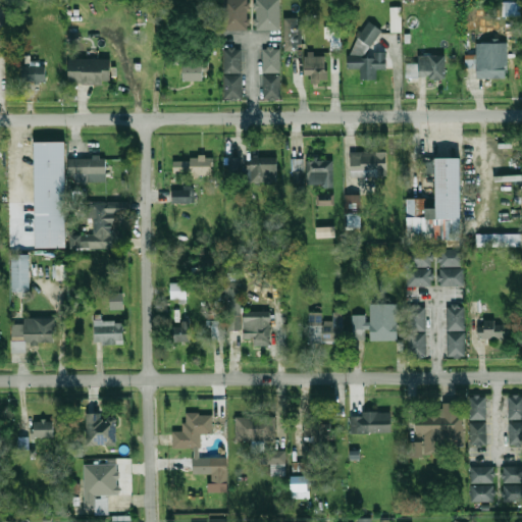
[(248,29),(248,0),(226,0),(226,29),(248,29)]
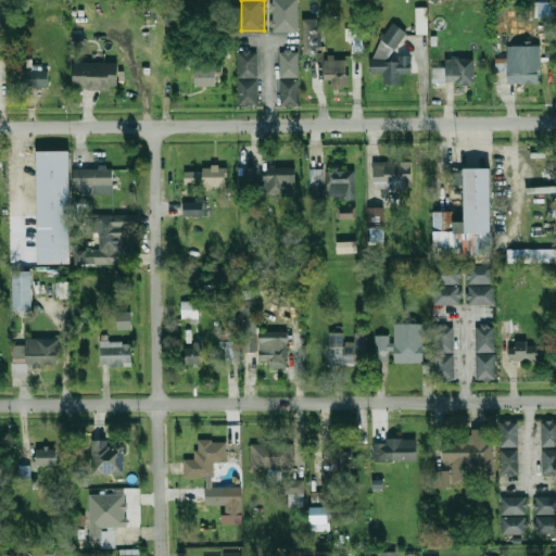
[(274,0),(274,30),(298,30),(298,0),(274,0)]
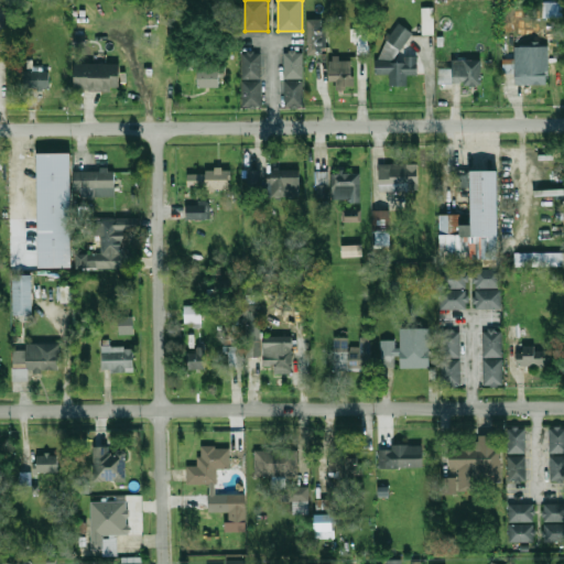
[(543,18),(562,17),(562,2),(543,2),(543,18)]
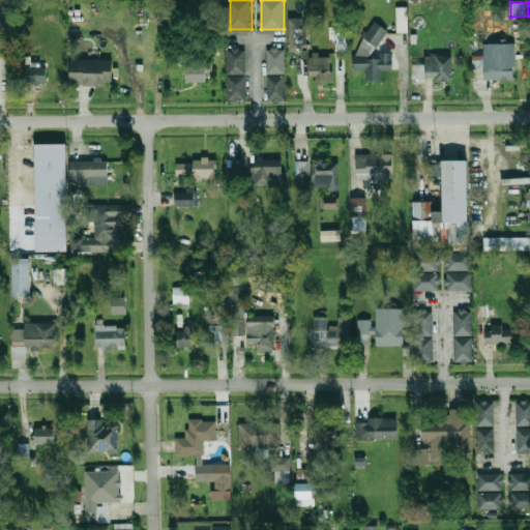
[(398,8),(398,32),(408,32),(408,8),(398,8)]
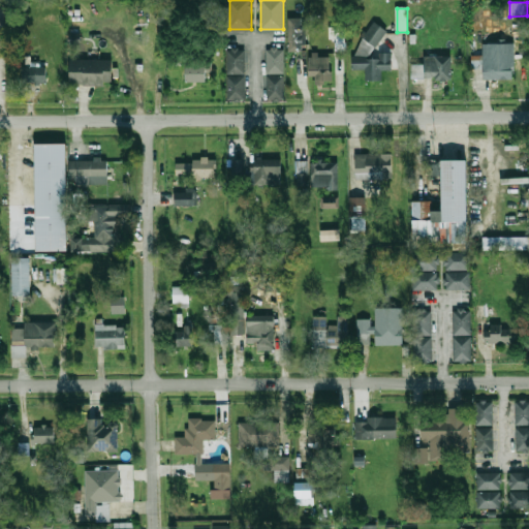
[(306,51),(306,18),(289,18),(289,51),(306,51)]
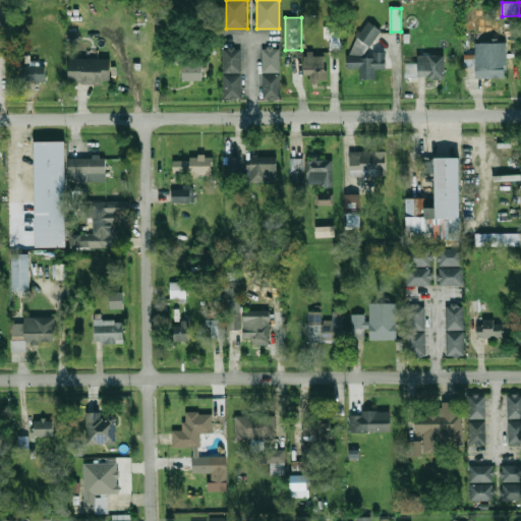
[(340,47),(340,22),(332,22),(332,47),(340,47)]
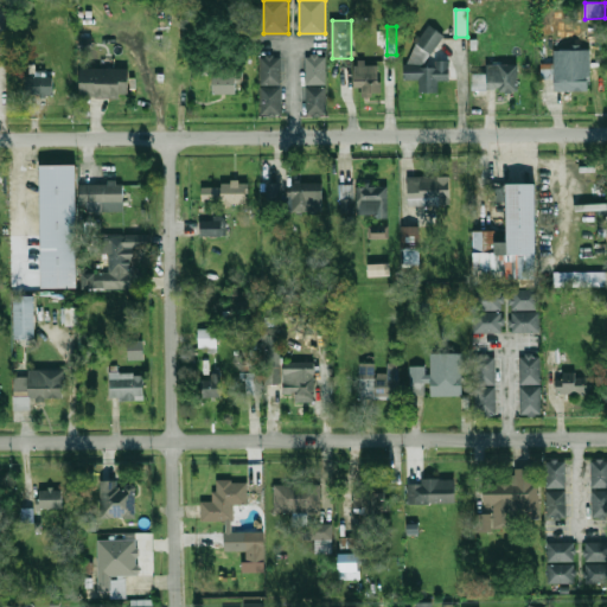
[(421,91),(441,91),(441,82),(451,81),(449,61),(436,61),(435,29),(411,30),(413,78),(421,78),(421,91)]
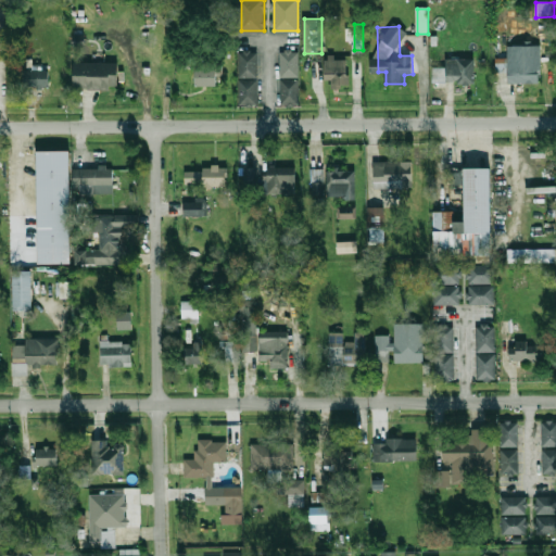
[(542,45),(508,45),(508,83),(542,83),(542,45)]
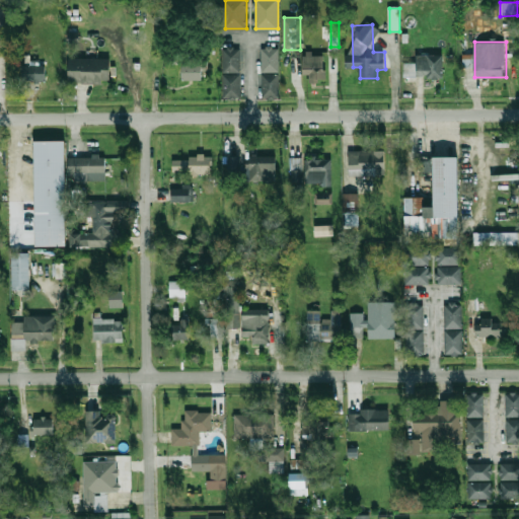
[(224,98),(241,98),(241,47),(224,47),(224,98)]
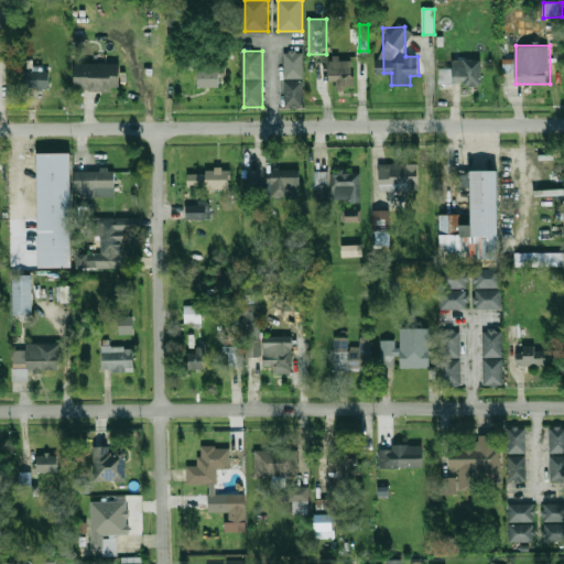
[(285,107),(304,107),(304,53),(285,53),(285,107)]
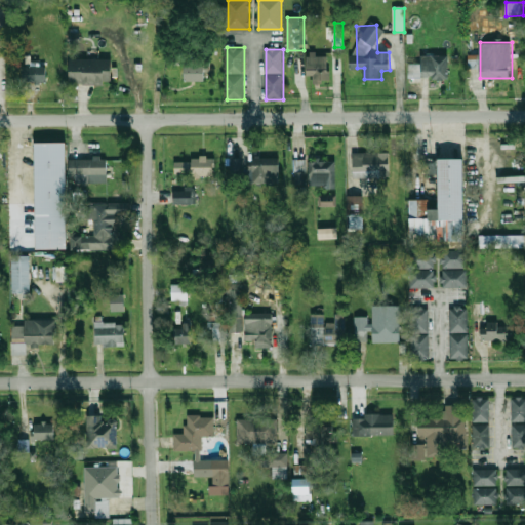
[(331,83),(331,55),(308,55),(308,76),(314,76),(314,83),(331,83)]
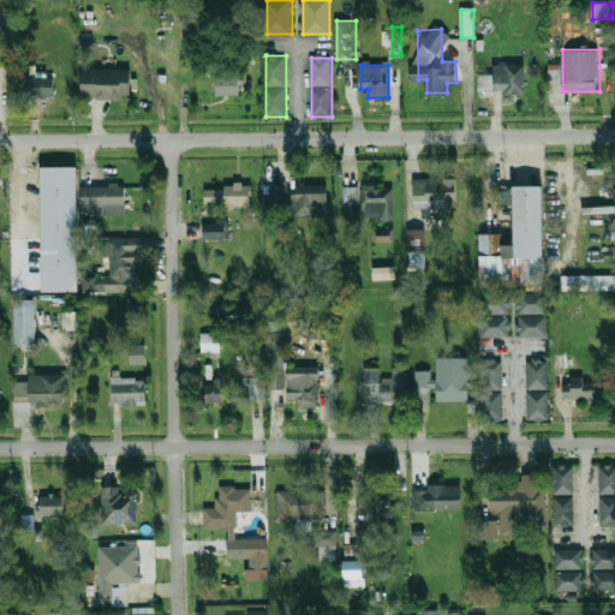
[(494,73),(479,73),(479,93),(526,93),(526,65),(494,65),(494,73)]
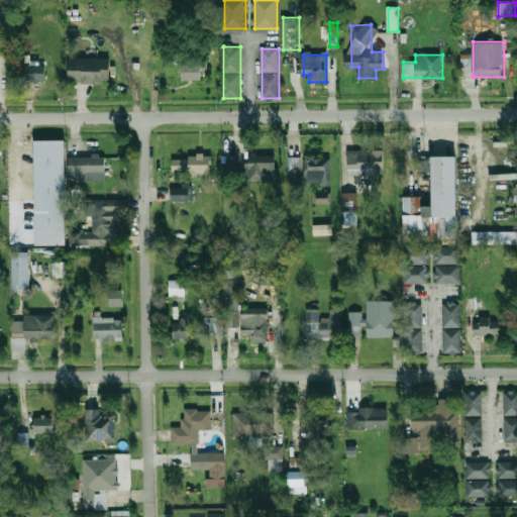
[(69,58),(69,82),(110,82),(110,58),(69,58)]
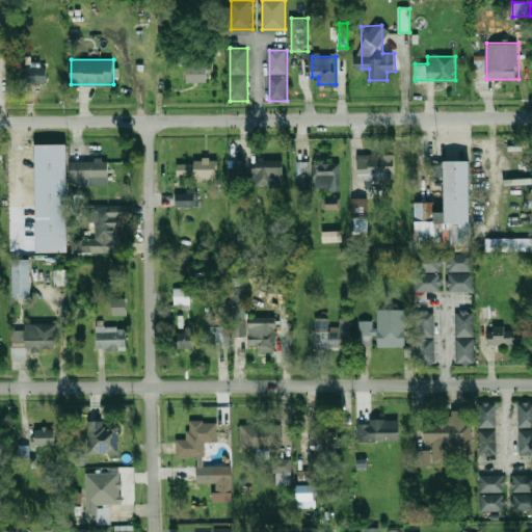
[(208,60),(187,60),(187,82),(208,82),(208,60)]
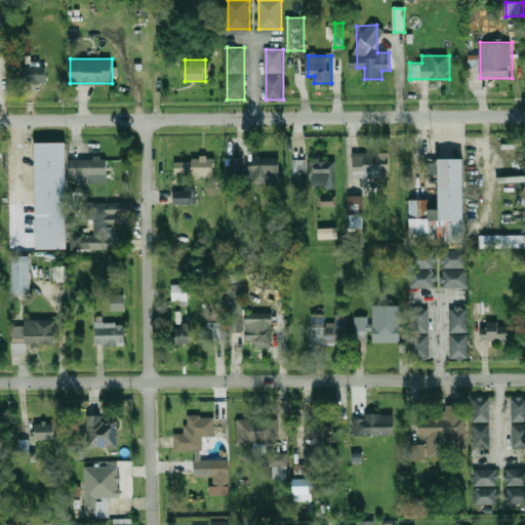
[(24,82),(47,82),(47,65),(24,65),(24,82)]
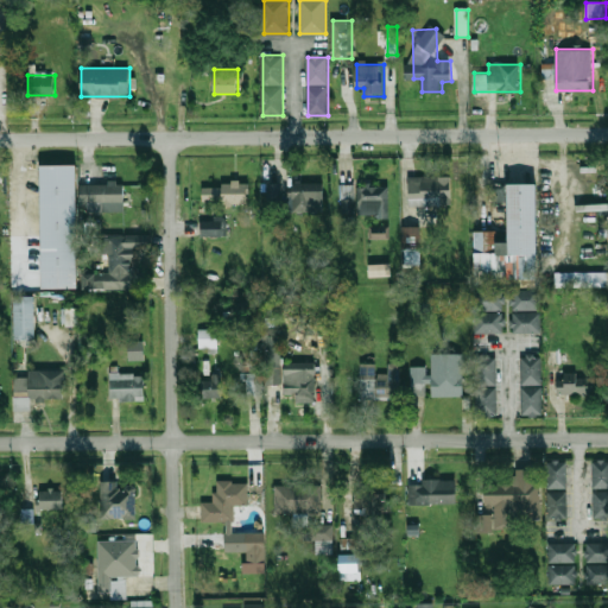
[(77,287),(77,164),(42,164),(42,287),(77,287)]
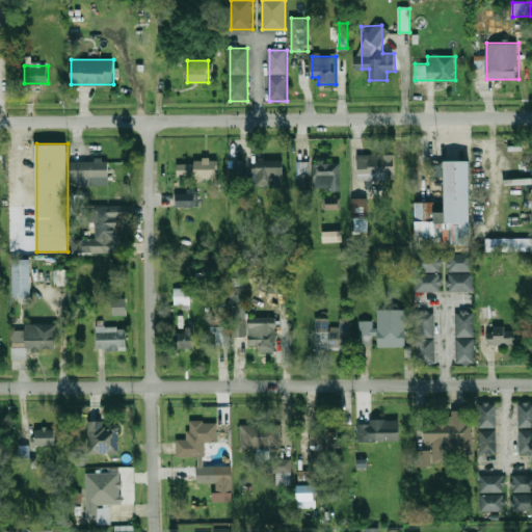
[(396,155),(356,155),(356,179),(396,179),(396,155)]
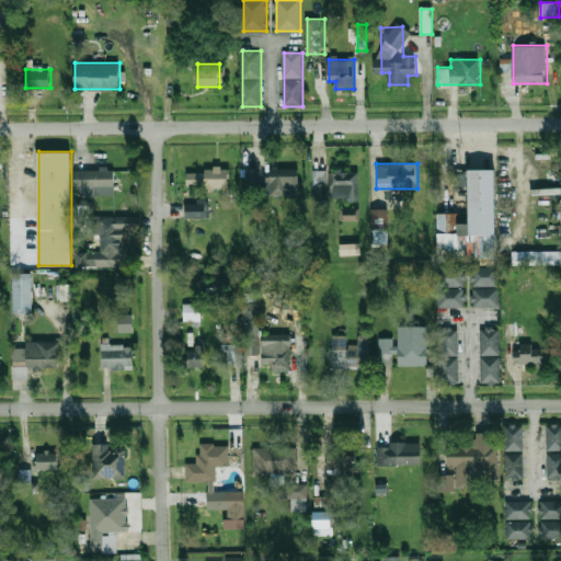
[(300,195),(300,168),(270,168),(270,195),(300,195)]
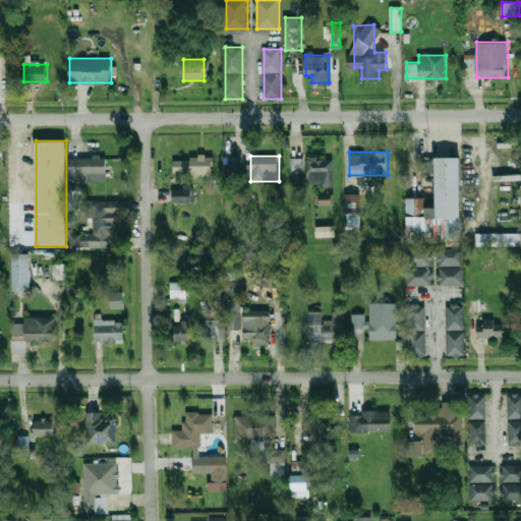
[(224,174),(240,174),(240,157),(224,157),(224,174)]
